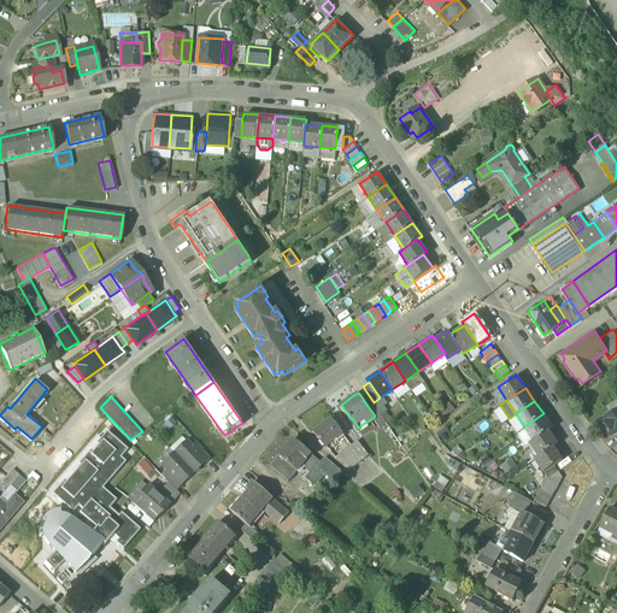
[(386,422),(374,402),(368,406),(375,416),(374,417),(380,426),(386,422)]
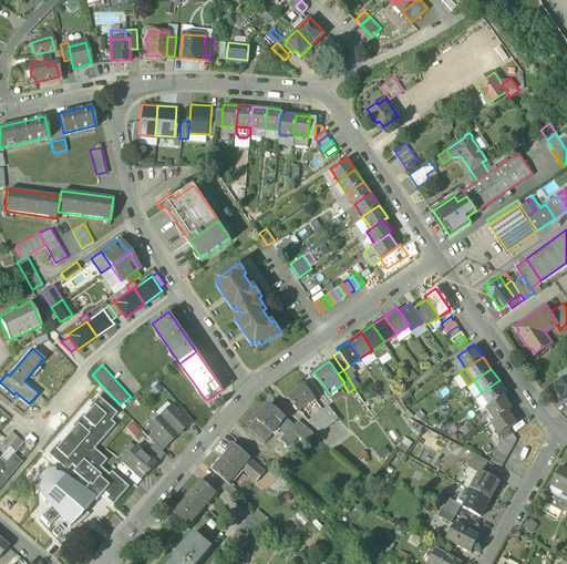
[(566,376),(553,386),(563,399),(566,395),(566,376)]
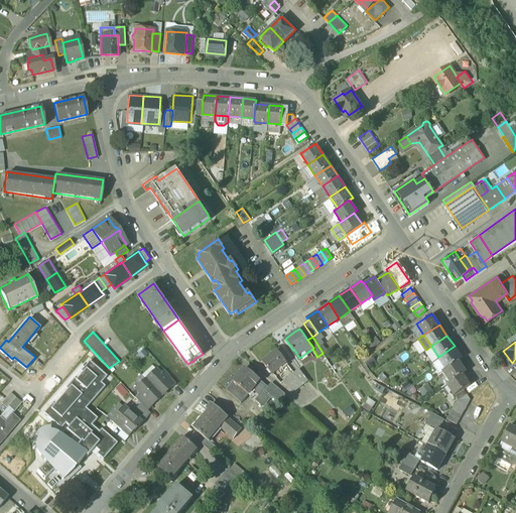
[(455,346),(438,357),(446,368),(459,359),(462,357),(455,346)]
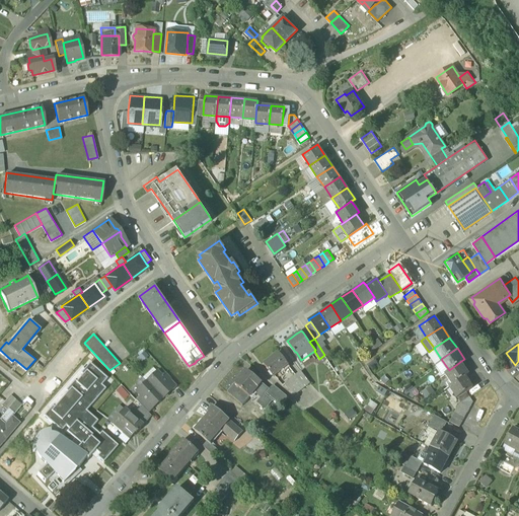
[(288,363),(279,351),(264,363),(274,374),(283,367),(285,368),(289,365),(288,363)]
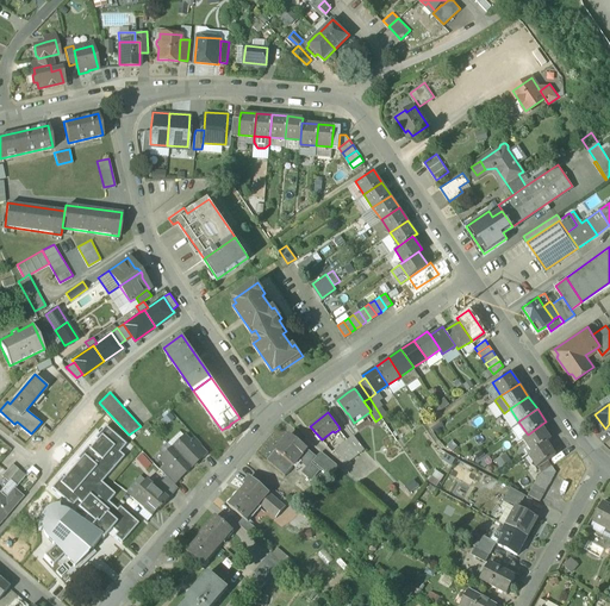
[(528,435),(524,437),(533,450),(547,439),(551,437),(542,424),(528,435)]
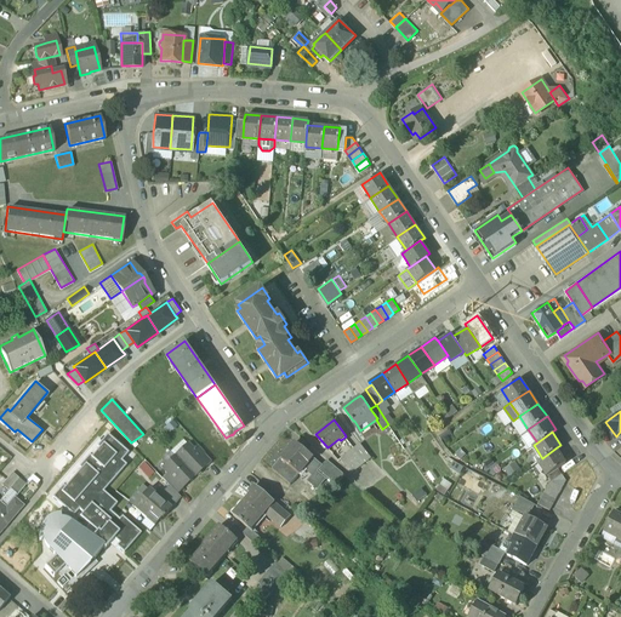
[(63,484),(52,496),(73,514),(79,508),(83,512),(79,515),(89,523),(83,531),(102,546),(104,547),(113,537),(118,541),(115,544),(123,552),(141,531),(121,515),(119,518),(109,509),(117,502),(103,490),(126,463),(121,460),(127,451),(107,433),(96,445),(98,446),(91,455),(89,453),(79,466),(81,467),(64,485),(63,484)]
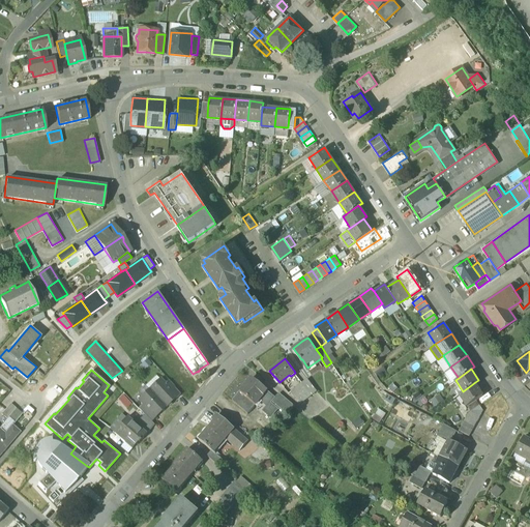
[(252,375),(233,398),(248,411),(260,398),(267,388),(252,375)]
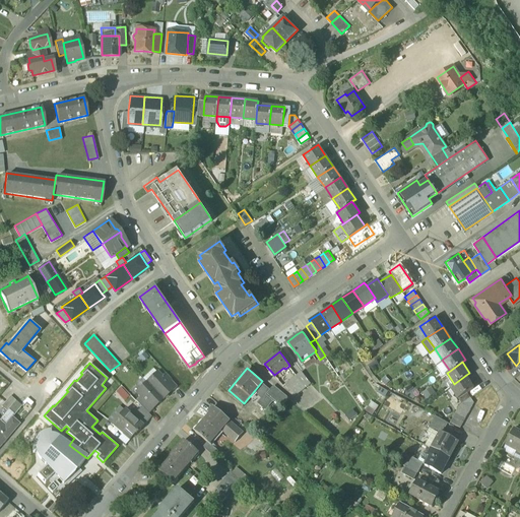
[(311,382),(302,370),(297,374),(302,380),(290,389),(296,394),(311,382)]
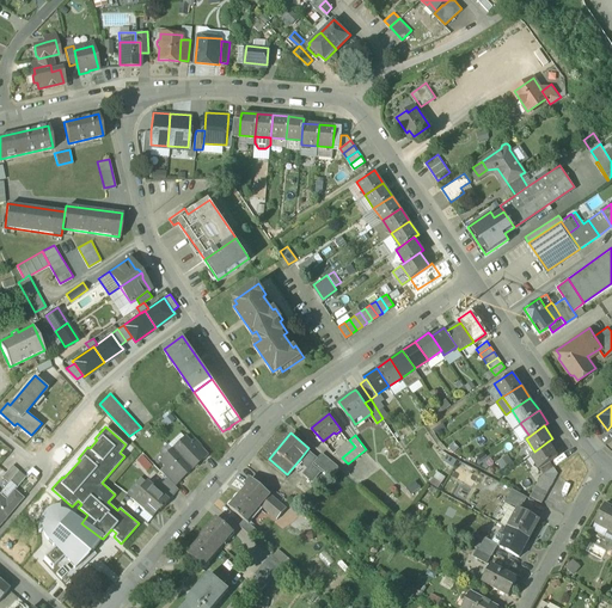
[(184,436),(172,448),(191,467),(202,458),(203,456),(189,441),(184,436)]
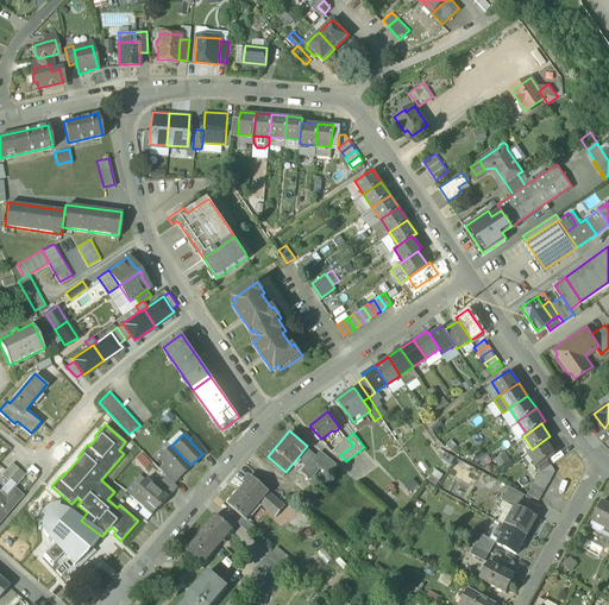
[(208,449),(194,434),(188,439),(202,454),(201,455),(202,455),(208,449)]
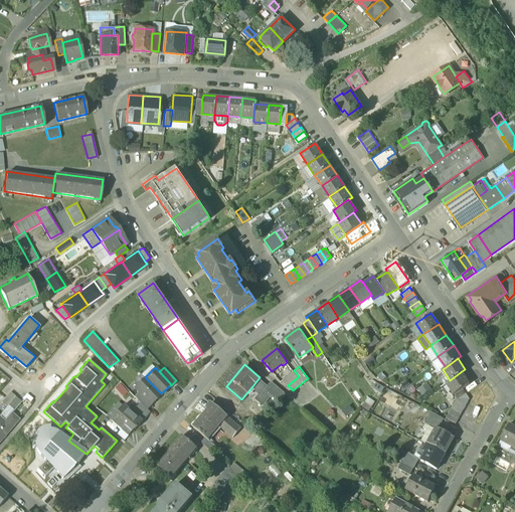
[(294,370),(283,379),(288,385),(299,376),(294,370)]
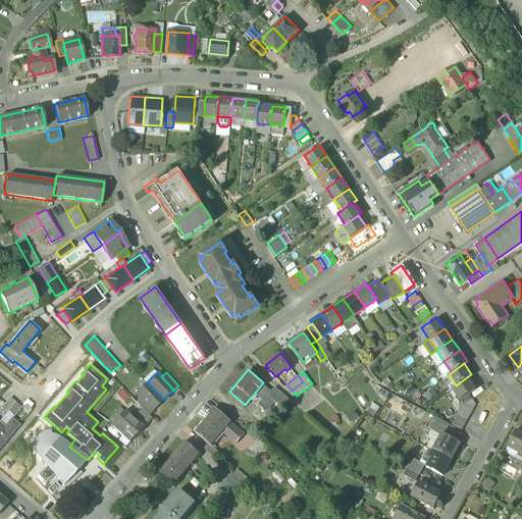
[(456,385),(452,387),(460,399),(469,393),(476,388),(468,376),(456,385)]
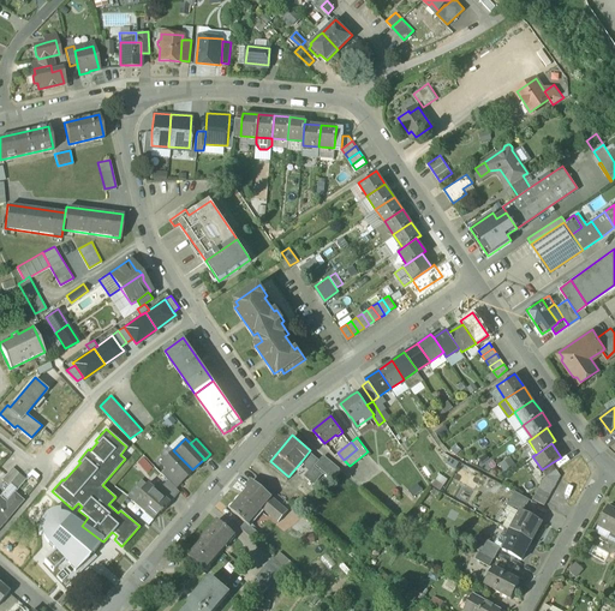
[(192,469),(173,450),(161,461),(166,466),(179,481),(180,480),(192,469)]
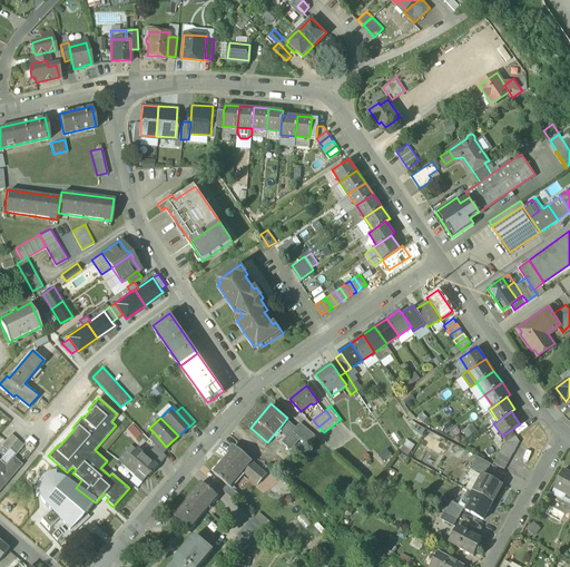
[(296,424),(287,418),(279,428),(287,433),(283,439),(293,447),(300,438),(292,430),(293,428),(296,424)]
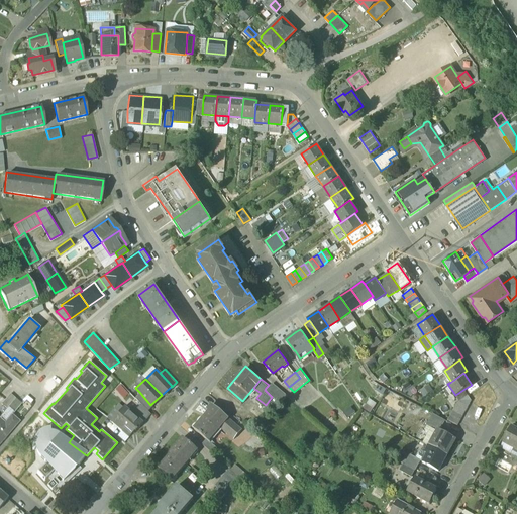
[(287,394),(273,381),(269,385),(266,388),(281,401),(287,394)]
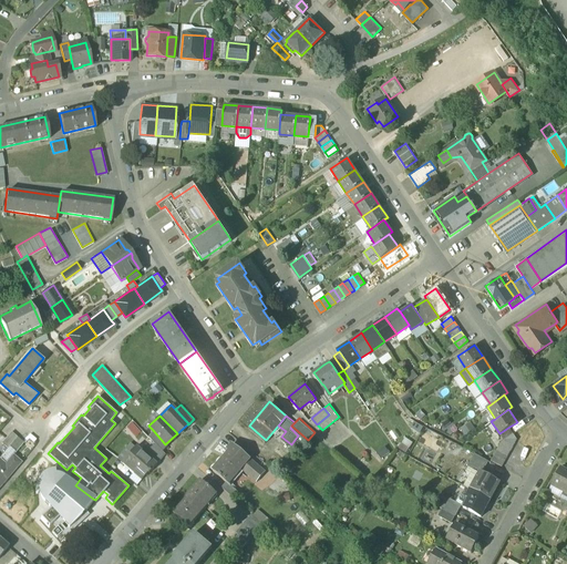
[(134,434),(141,430),(132,419),(126,423),(134,434)]
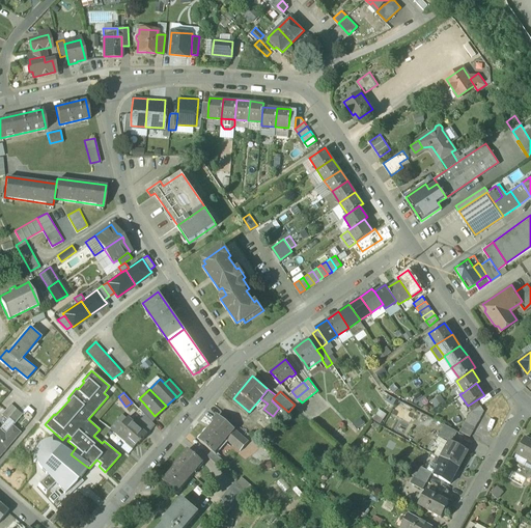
[(436,406),(445,399),(441,392),(431,398),(436,406)]
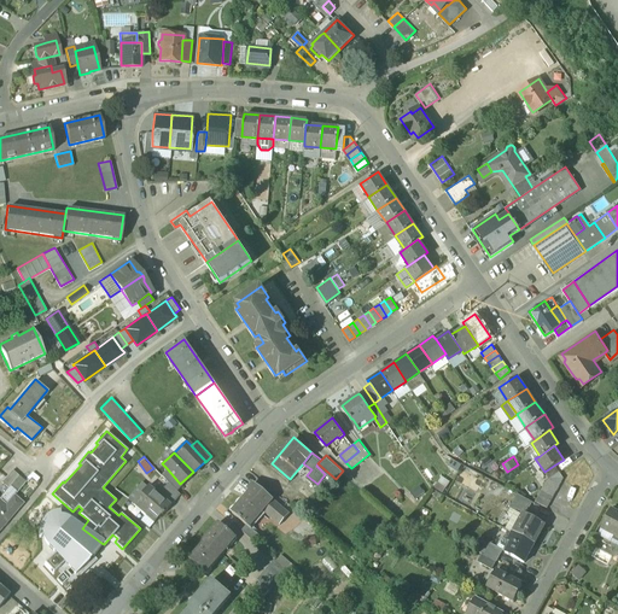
[(555,465),(544,472),(547,477),(559,469),(555,465)]
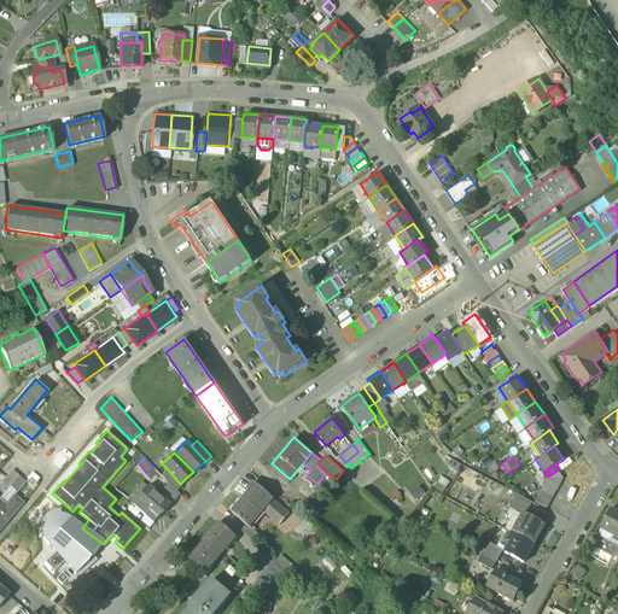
[(12,468),(1,480),(9,486),(9,485),(18,474),(12,468)]
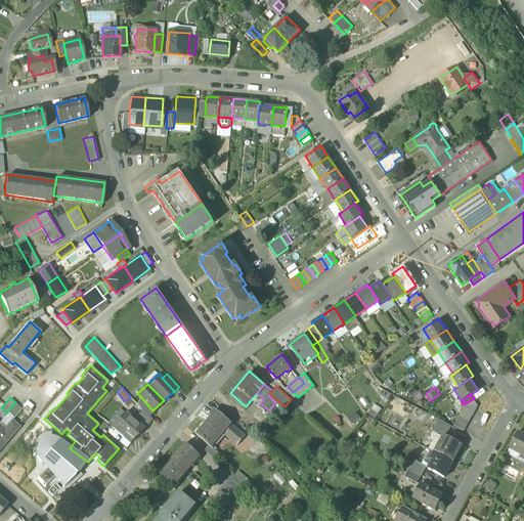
[(153,410),(141,397),(136,401),(142,408),(149,416),(155,410),(154,409),(153,410)]
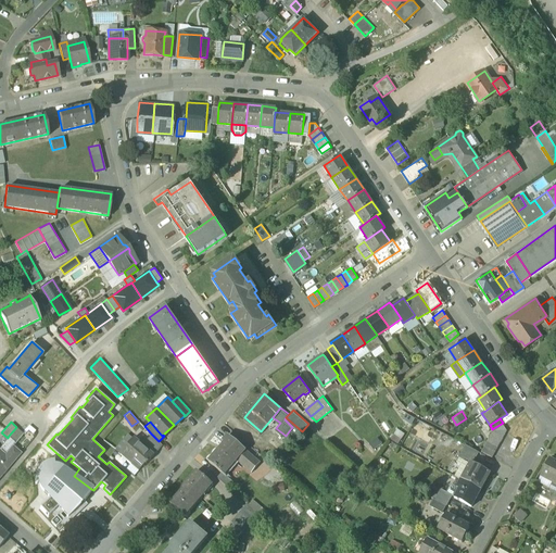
[(503,423),(492,429),(503,436),(506,429),(507,429),(503,423)]
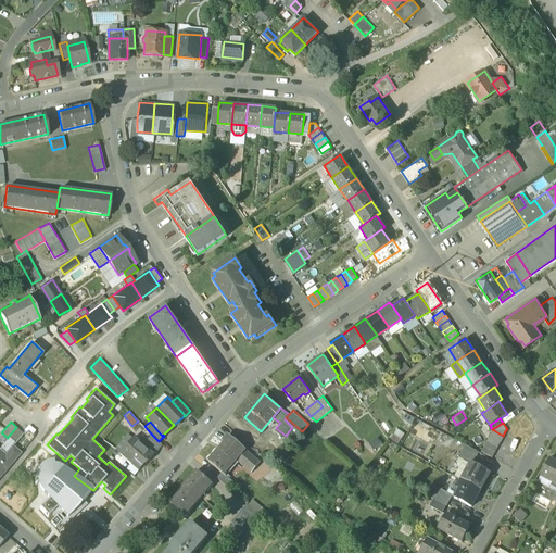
[(397,426),(391,437),(399,441),(405,430),(397,426)]
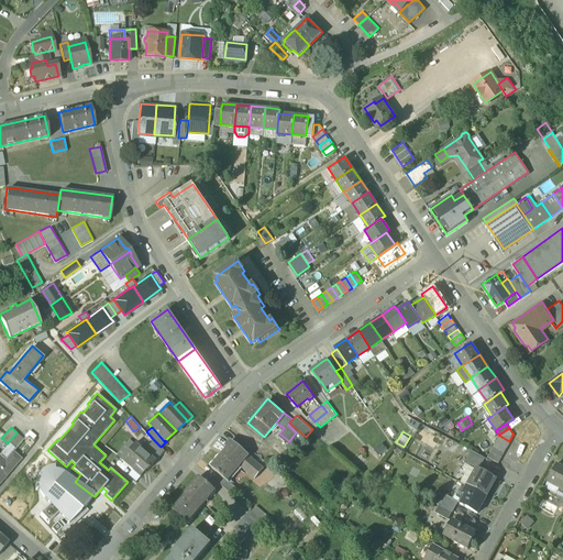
[(17,432),(8,442),(14,448),(23,438),(17,432)]
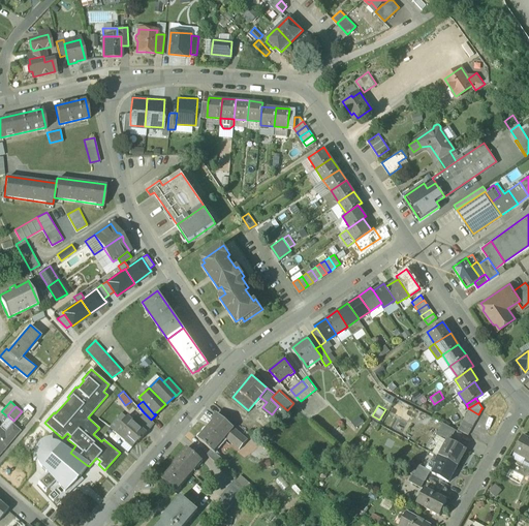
[(478,414),(468,408),(466,413),(476,419),(478,414)]
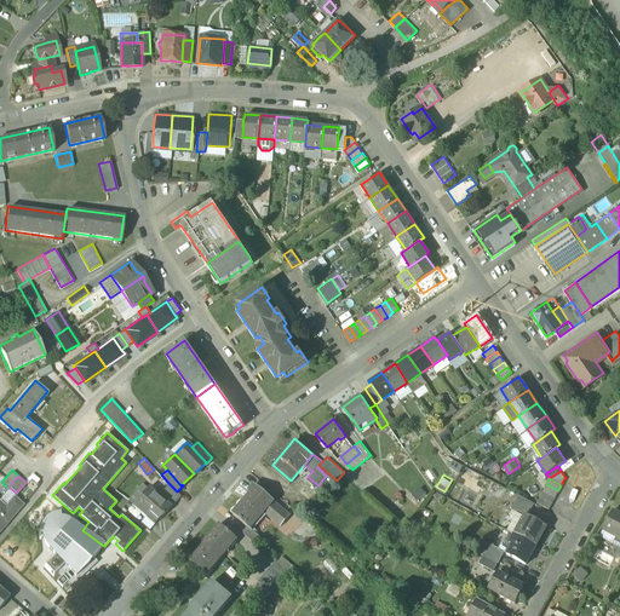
[(451,493),(455,495),(461,483),(457,481),(451,493)]
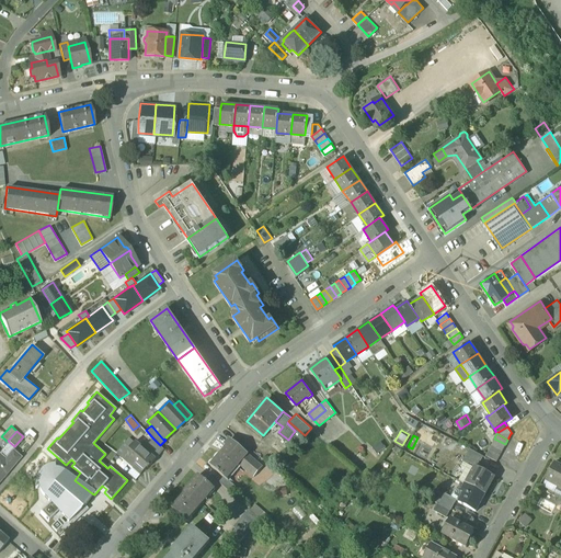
[(160,445),(152,437),(147,444),(158,454),(163,448),(160,445)]
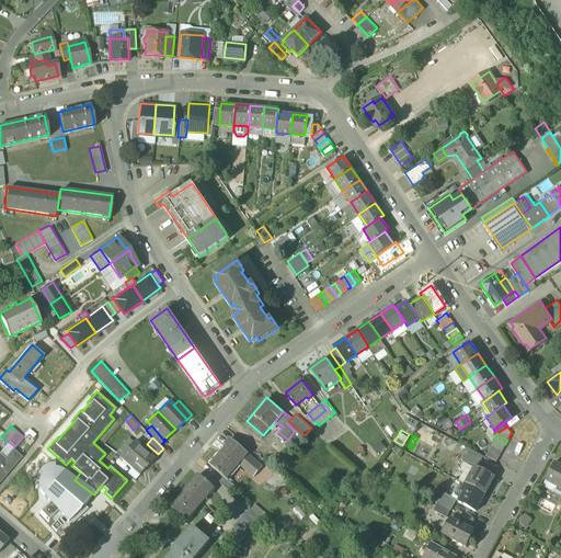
[(262,465),(230,437),(225,443),(227,445),(210,464),(224,475),(226,477),(227,477),(239,462),(254,475),(262,465)]
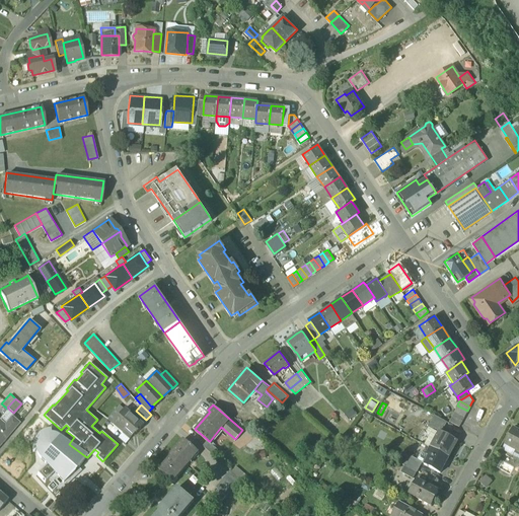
[(415,413),(423,414),(424,406),(415,404),(415,413)]
